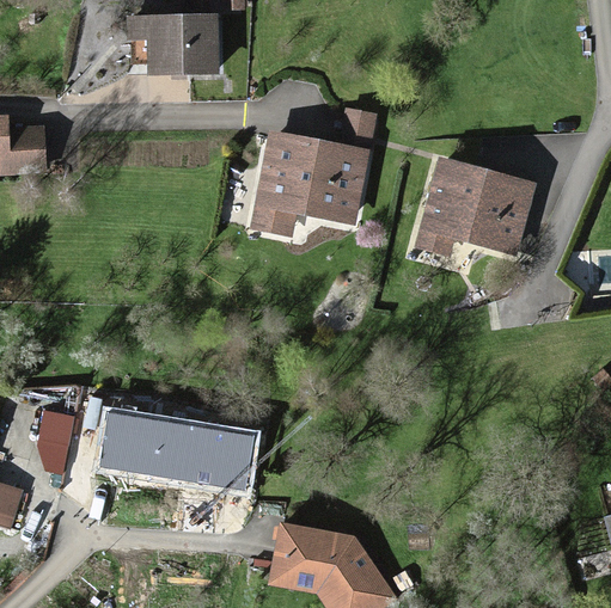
[(207,18),(135,20),(136,73),(209,71),(207,18)]
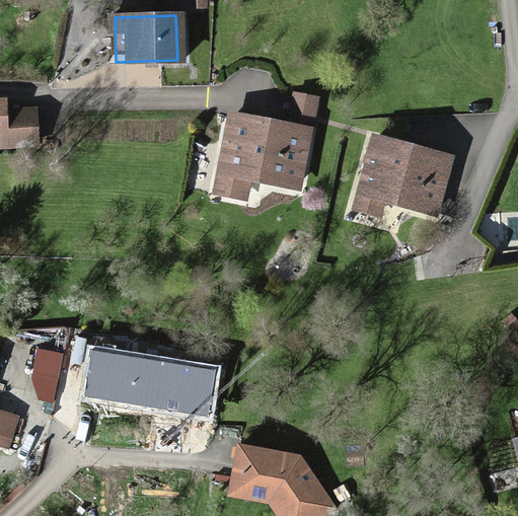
[(330,99),(298,90),(287,131),(234,117),(213,193),(248,203),(252,188),(316,206),(338,128),(323,124),(330,99)]
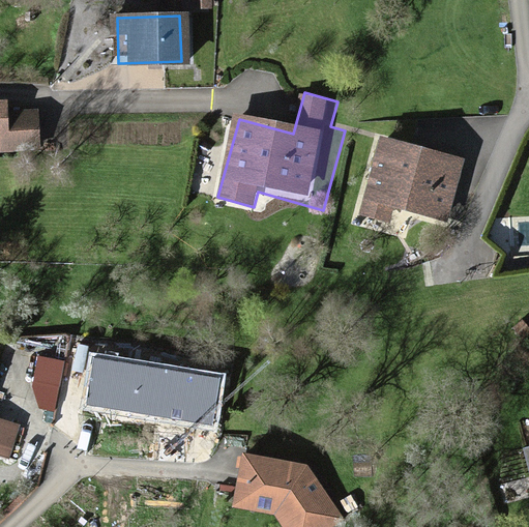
[(0,148),(31,149),(31,114),(0,114),(0,148)]
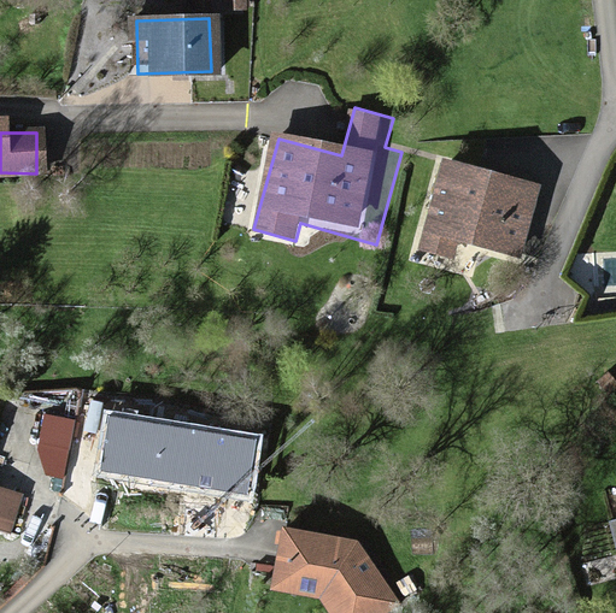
[(539,183),(441,157),(418,245),(452,253),(456,237),(521,254),(539,183)]
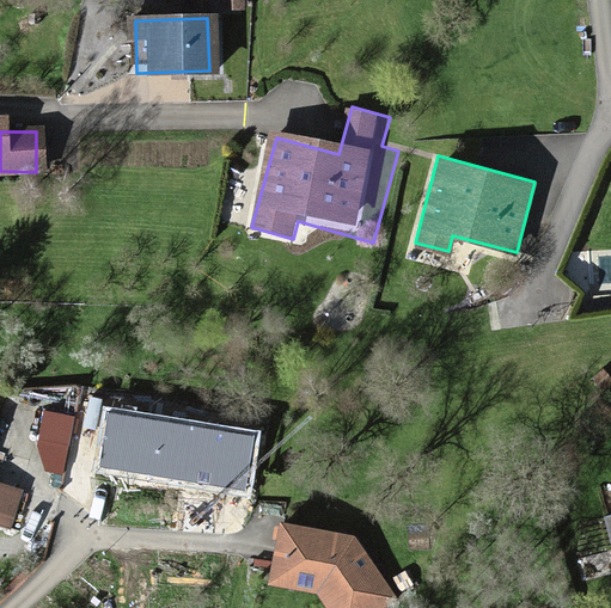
[(108,405),(98,466),(248,490),(257,430),(108,405)]
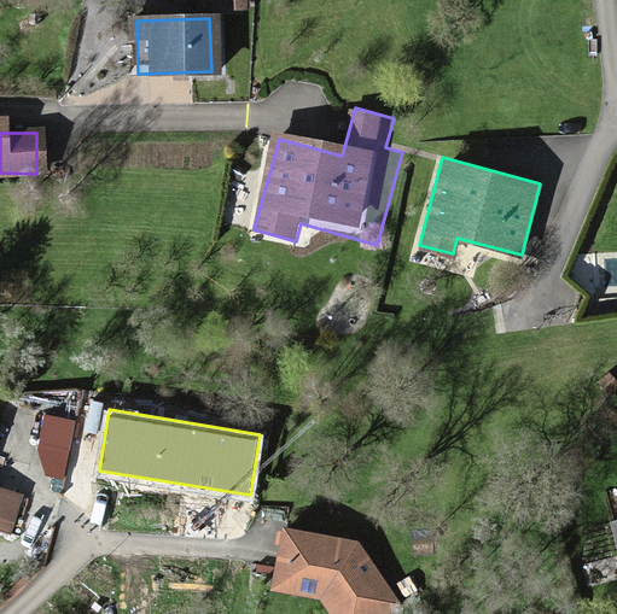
[(45,473),(62,477),(74,417),(44,410),(36,446),(45,473)]
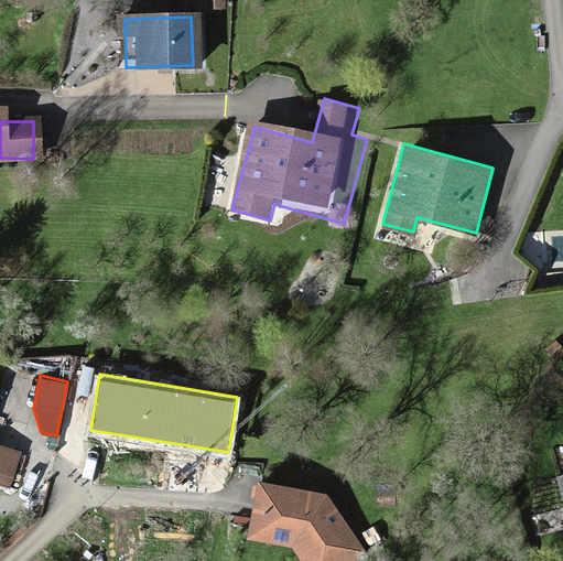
[(0,493),(10,453),(0,450),(0,493)]
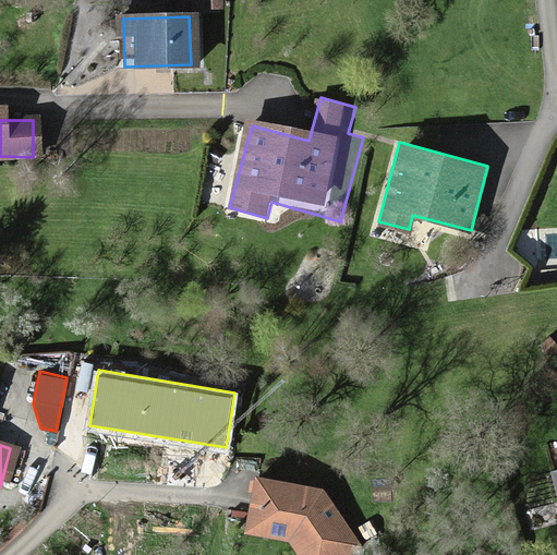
[(329,493),(259,477),(245,535),(291,546),(297,554),(359,554),(366,551),(329,493)]
